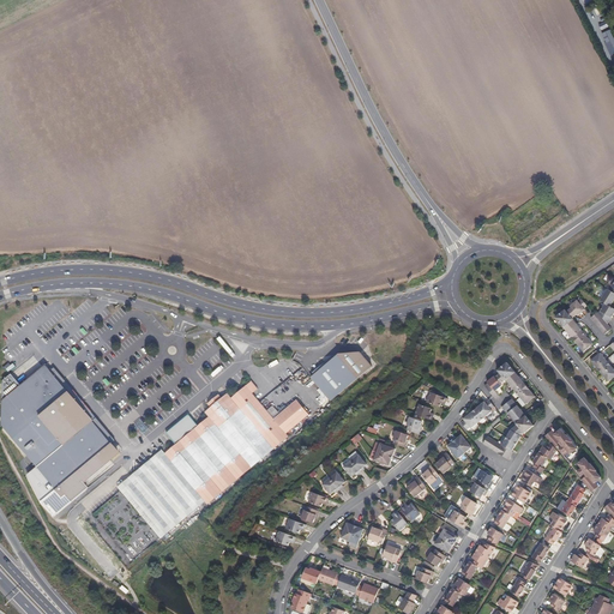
[(608,325),(613,314),(613,307),(612,306),(613,301),(613,283),(611,290),(609,289),(601,301),(606,304),(600,314),(608,325)]
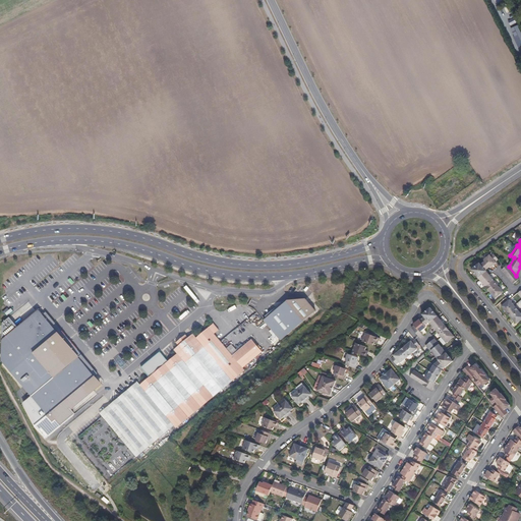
[(500,261),(495,254),(491,256),(491,255),(484,262),(485,262),(482,265),(481,264),(472,271),(478,278),(480,278),(482,280),(481,281),(496,299),(504,292),(489,275),(486,271),(490,268),(491,269),(498,264),(497,263),(500,261)]
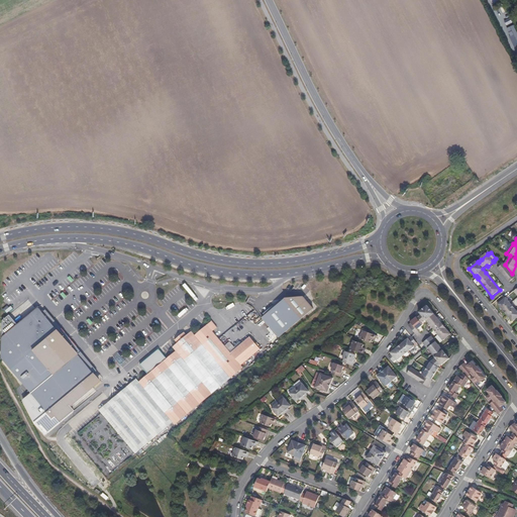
[(516,278),(512,274),(505,265),(504,264),(502,266),(498,268),(510,283),(516,278)]
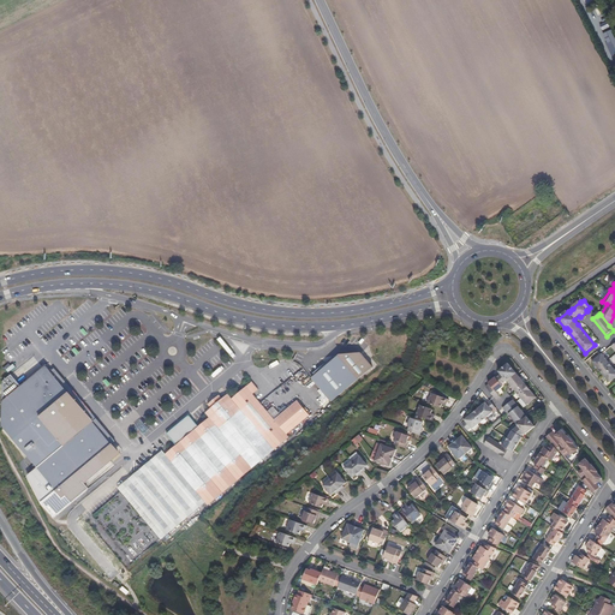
[(340,356),(335,359),(334,358),(314,375),(315,377),(311,380),(332,402),(372,369),(362,354),(340,356)]
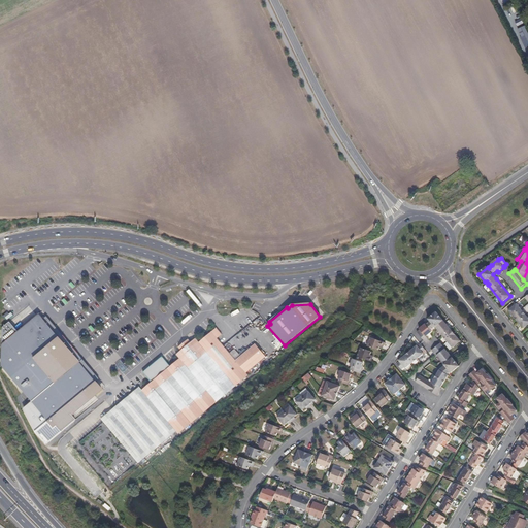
[(527,324),(527,317),(517,304),(509,310),(524,328),(527,324)]
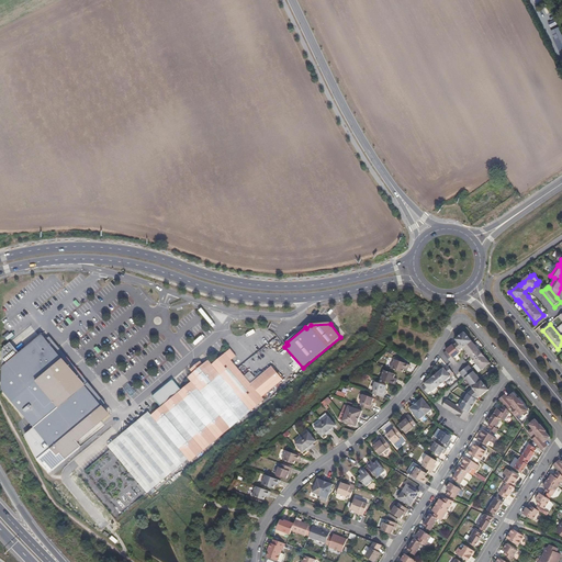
[(469,340),(471,338),(463,329),(454,337),(457,339),(452,343),(446,348),(447,349),(444,351),(453,363),(457,360),(452,356),(459,350),(458,349),(462,345),(464,349),(465,348),(481,368),(490,360),(473,341),(472,343),(469,340)]
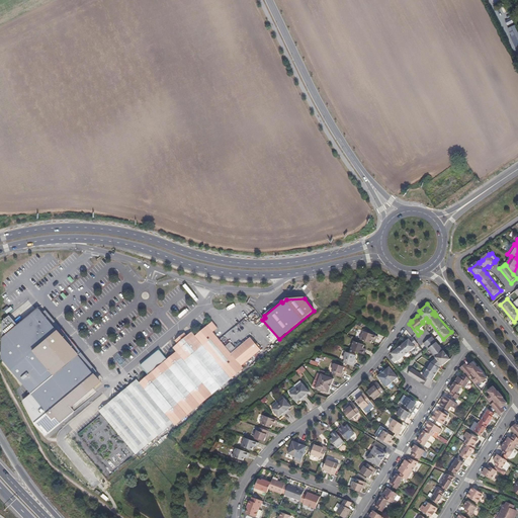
[(2,358),(32,395),(79,356),(82,354),(56,322),(49,314),(46,311),(42,314),(38,309),(18,326),(2,339),(2,358)]
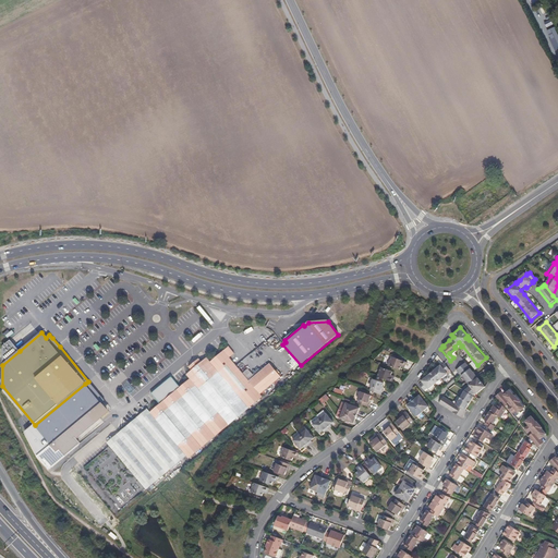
[(2,365),(20,351),(11,340),(3,347),(2,365)]
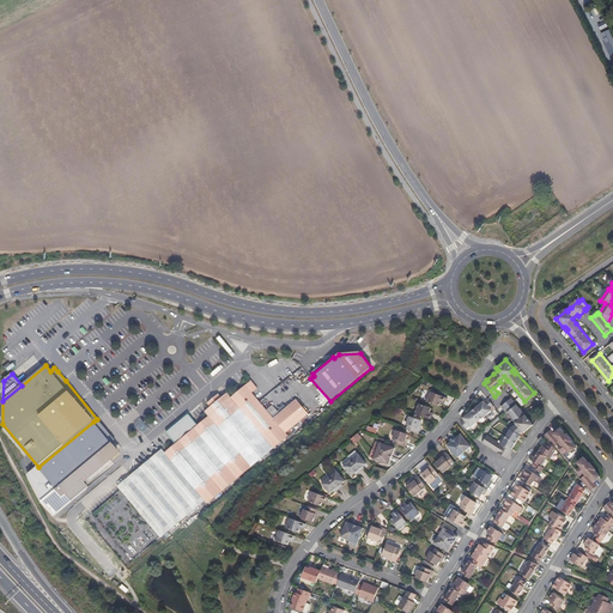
[(208,418),(165,454),(205,502),(207,505),(289,437),(286,435),(309,416),(297,401),(273,419),(253,394),(258,389),(252,382),(231,399),(228,394),(222,399),(219,395),(207,405),(211,408),(205,413),(208,418)]
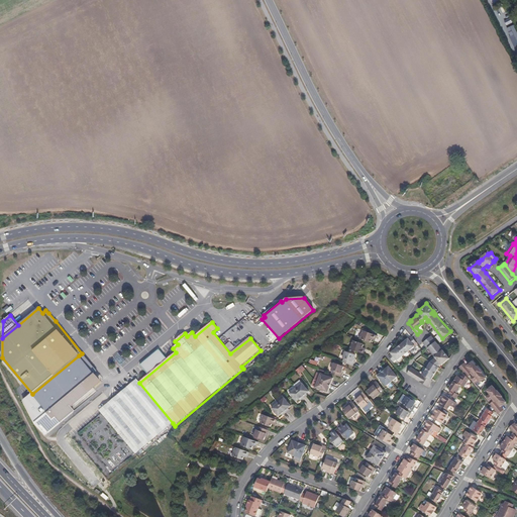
[(360,338),(371,342),(372,339),(373,337),(375,338),(377,334),(364,329),(360,338)]
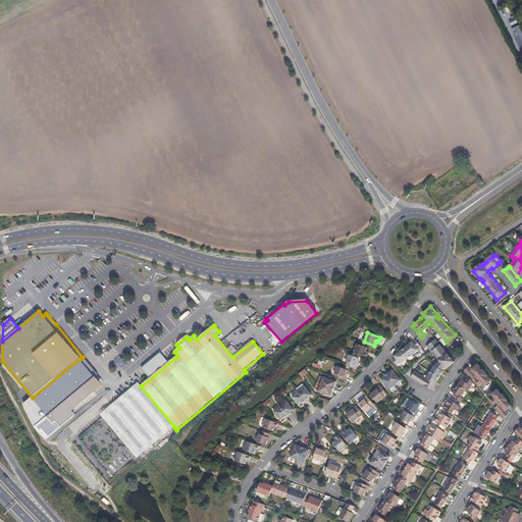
[(441,350),(444,348),(433,336),(425,344),(430,350),(431,349),(436,355),(435,355),(438,359),(433,363),(425,376),(414,368),(410,375),(431,388),(435,381),(434,381),(441,368),(440,367),(444,364),(445,365),(453,359),(446,351),(445,352),(441,350)]
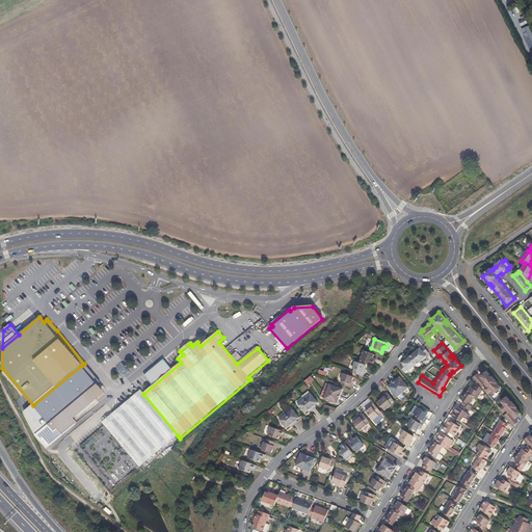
[(407,369),(426,353),(425,352),(428,350),(423,345),(420,347),(419,346),(401,362),(402,363),(399,365),(404,370),(407,368),(407,369)]
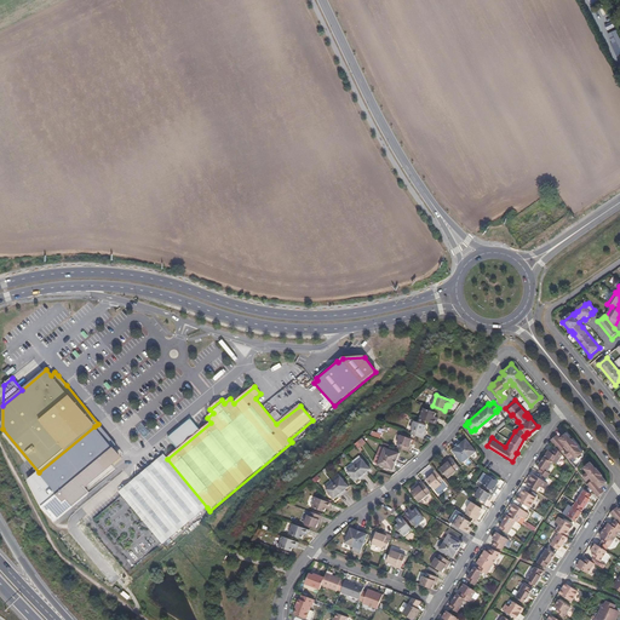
[(419,418),(436,424),(438,419),(434,418),(435,415),(436,412),(424,407),(419,418)]
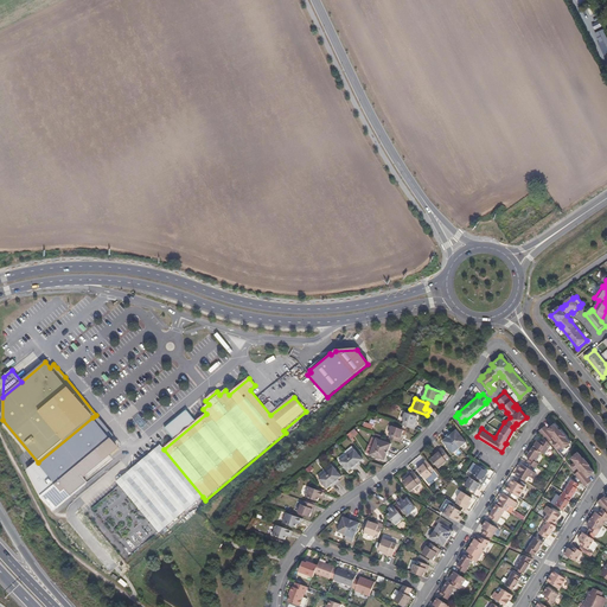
[(403,425),(415,429),(416,423),(415,422),(416,420),(417,416),(406,411),(403,420),(404,421),(403,425)]
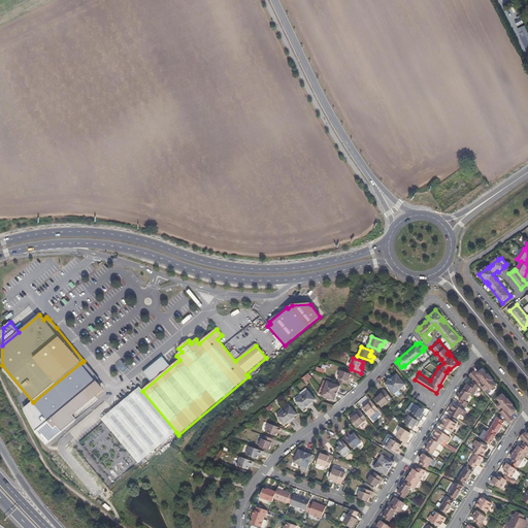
[(100,380),(84,361),(80,363),(33,402),(31,404),(28,406),(26,407),(32,426),(47,446),(63,432),(75,421),(70,416),(102,389),(97,383),(100,380)]
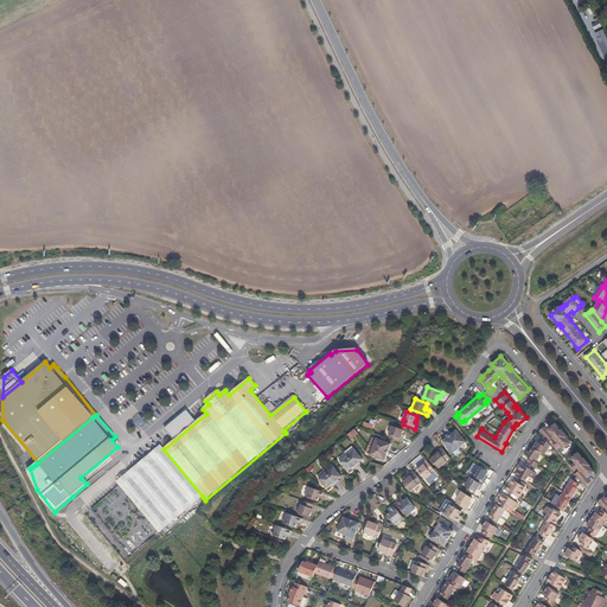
[(390,438),(402,442),(403,436),(402,436),(403,433),(404,429),(393,425),(390,434),(391,434),(390,438)]
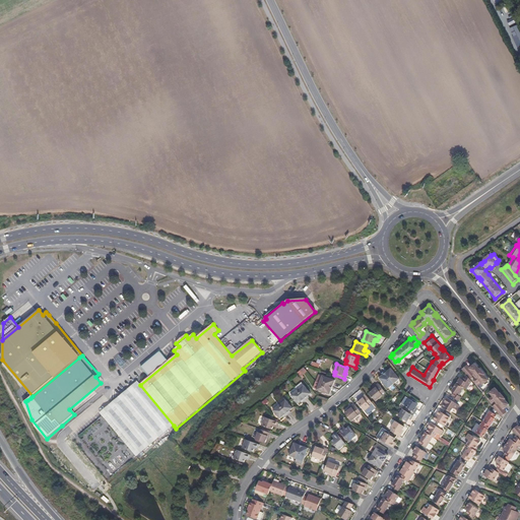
[(469,370),(464,375),(468,380),(474,376),(475,377),(471,380),(475,385),(479,381),(481,384),(486,380),(482,375),(483,374),(478,368),(477,369),(473,364),(467,368),(469,370)]
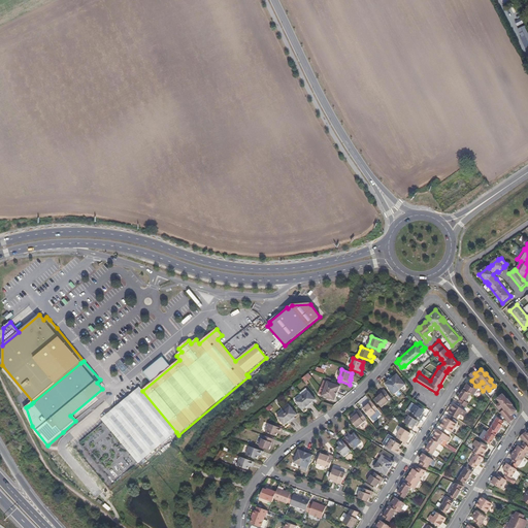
[(472,370),(467,375),(471,381),(476,375),(474,373),(472,370)]
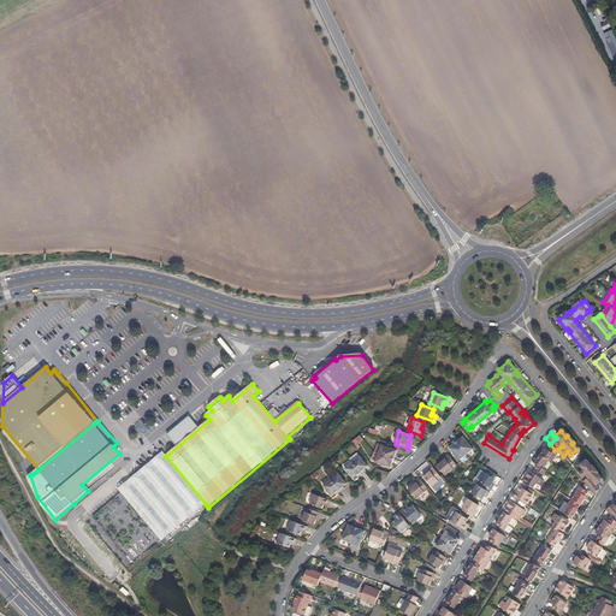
[(463,436),(456,442),(466,454),(473,448),(469,443),(467,440),(463,436)]
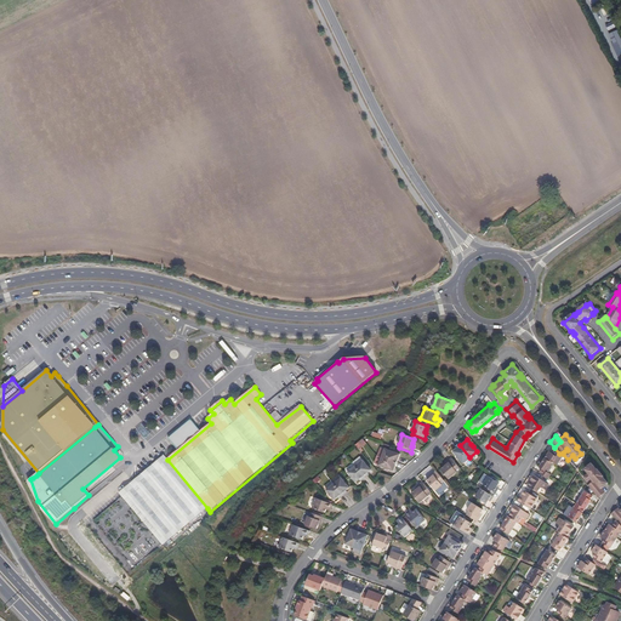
[(469,457),(460,445),(453,450),(457,455),(459,457),(463,462),(469,457)]
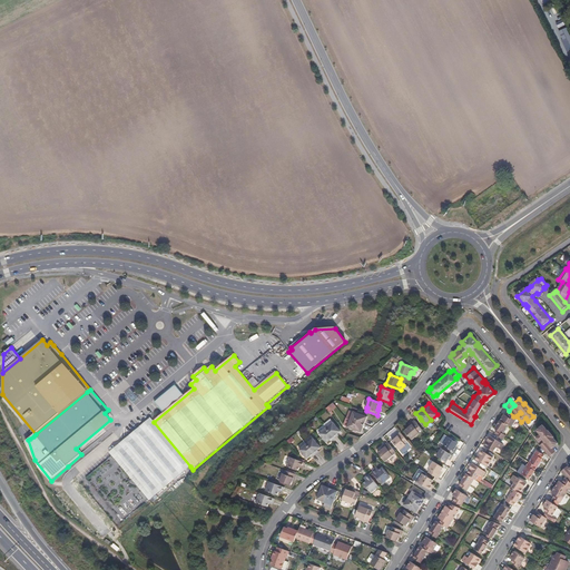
[(351,419),(365,424),(367,416),(354,411),(353,412),(351,419)]
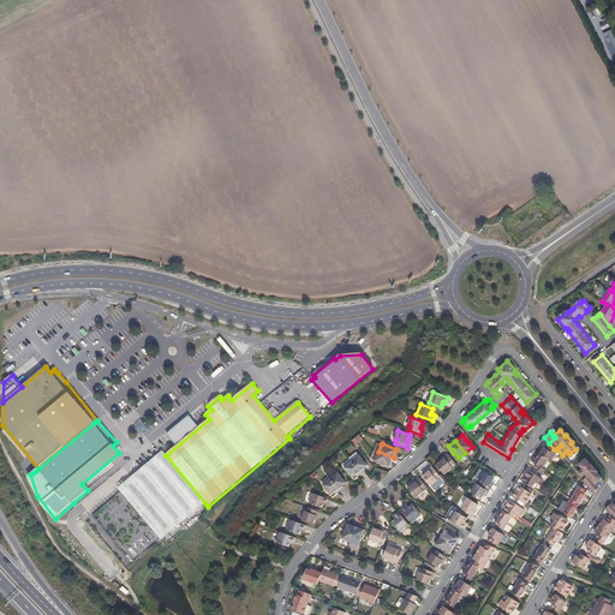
[(542,448),(538,454),(548,459),(550,460),(556,451),(554,449),(549,443),(545,449),(542,448)]
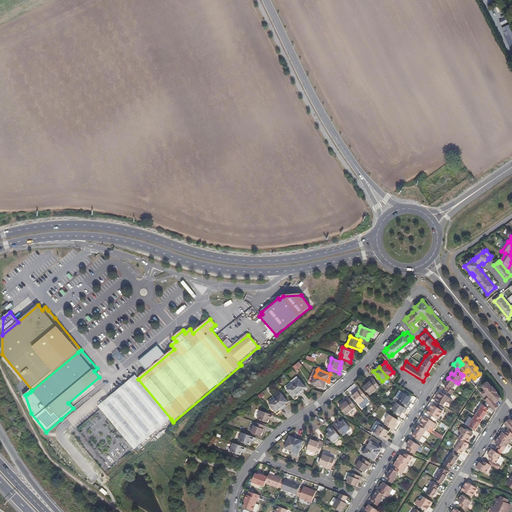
[(99,406),(134,450),(171,419),(138,379),(135,376),(99,406)]
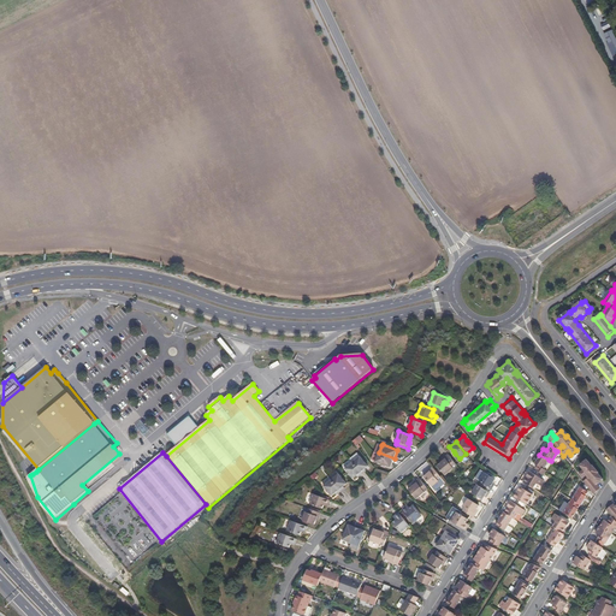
[(391,467),(395,458),(379,452),(379,454),(375,461),(383,463),(385,465),(391,467)]
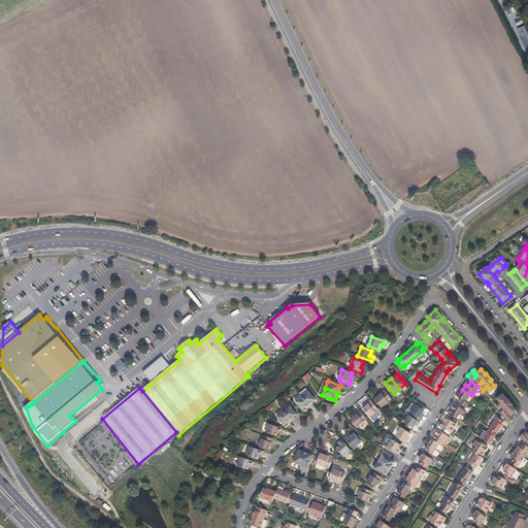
[(391,397),(384,388),(380,391),(381,393),(378,394),(374,398),(382,405),(391,397)]
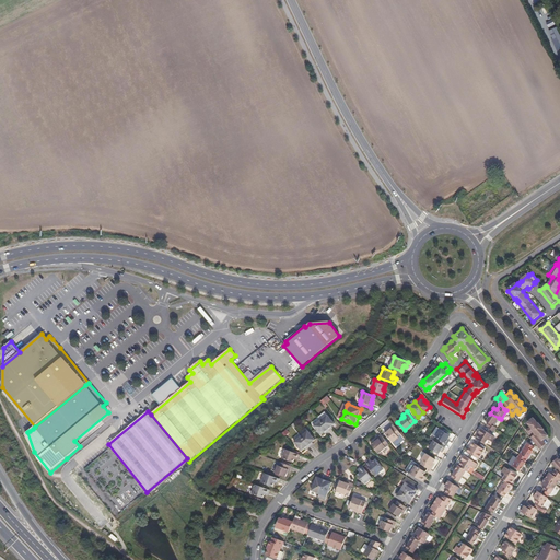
[(499,418),(490,413),(486,421),(488,423),(487,427),(493,431),(496,428),(493,426),(499,418)]
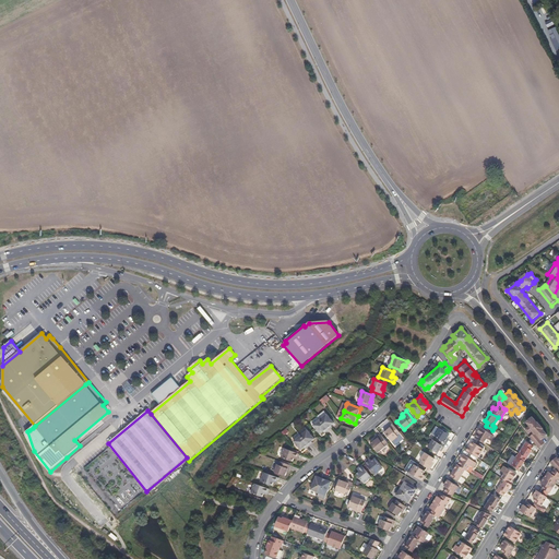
[(329,414),(322,420),(331,430),(335,427),(334,425),(336,423),(334,419),(332,417),(329,414)]
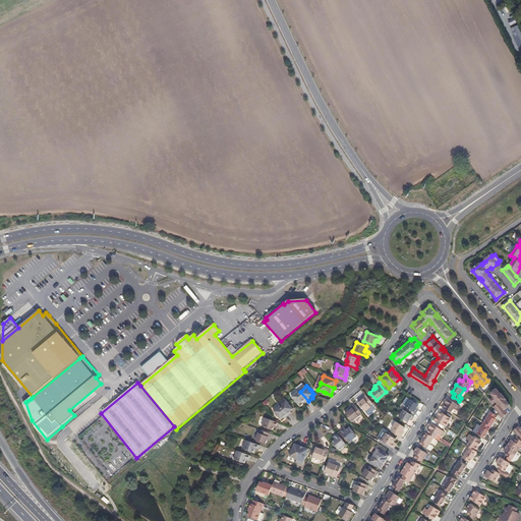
[(500,404),(494,409),(497,412),(502,408),(504,410),(509,405),(505,400),(501,394),(500,395),(495,390),(490,394),(493,396),(488,399),(494,405),(498,402),(500,404)]
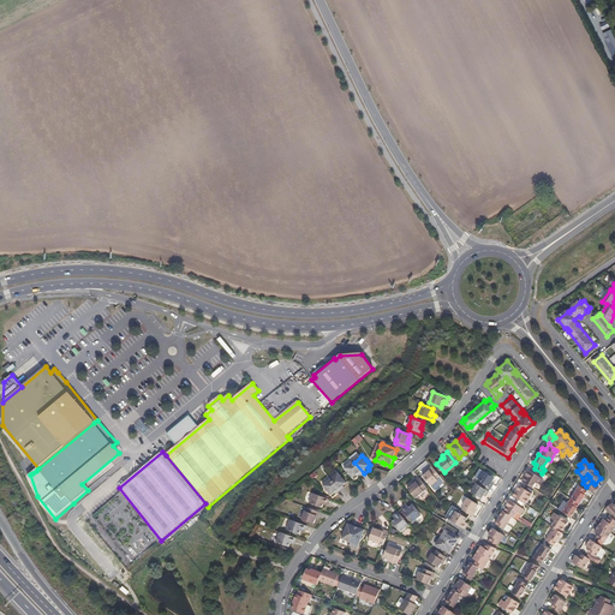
[(364,473),(354,463),(347,469),(350,472),(352,475),(353,477),(357,471),(363,475),(364,473)]
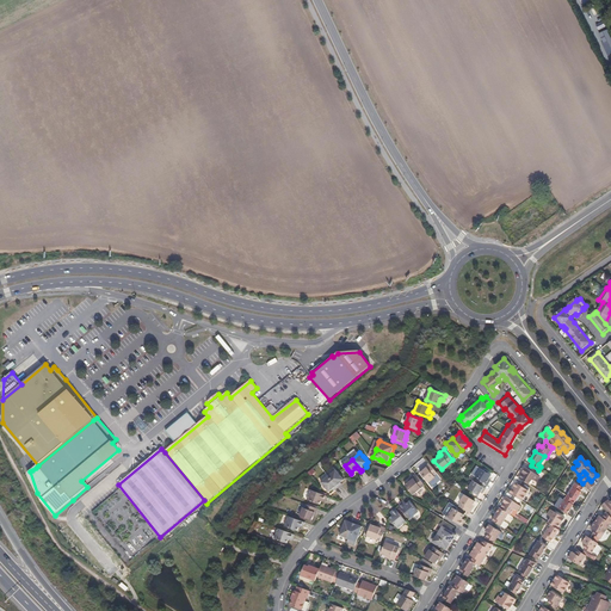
[(438,473),(429,462),(425,466),(426,467),(423,469),(420,471),(429,481),(438,473)]
